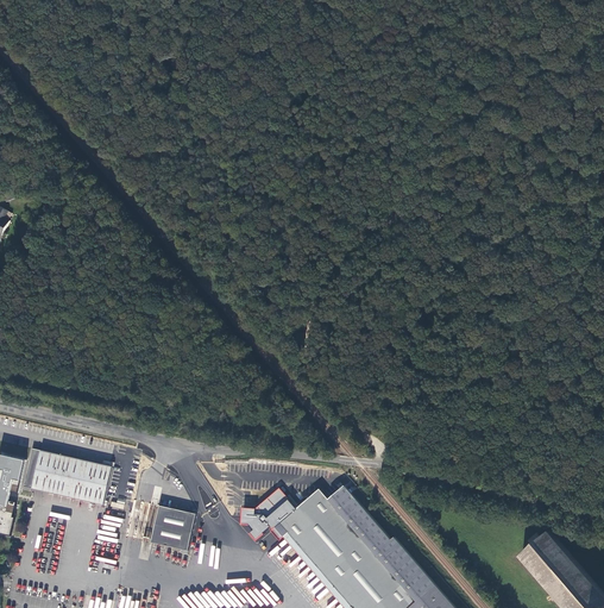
[(101,503),(109,467),(29,447),(20,486),(101,503)]
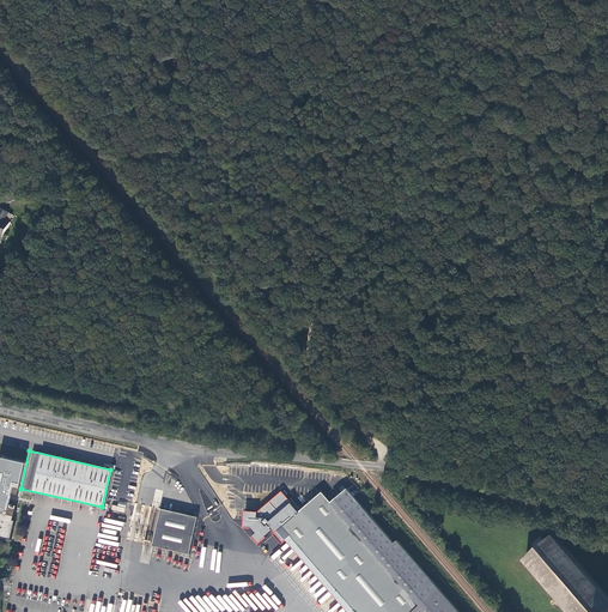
[(4,492),(13,495),(22,461),(0,455),(0,504),(0,502),(4,492)]
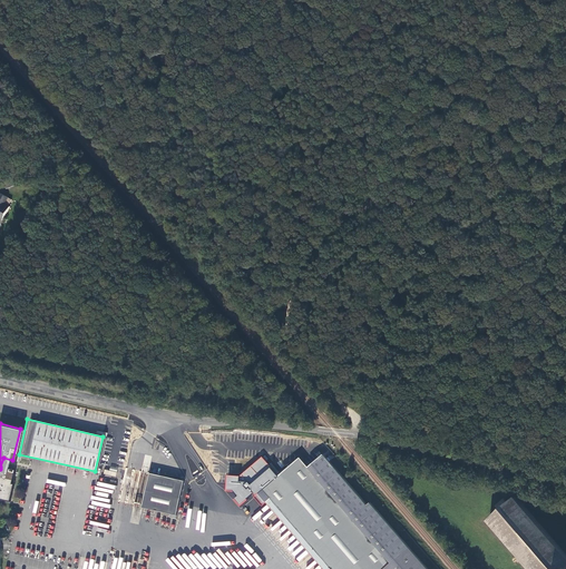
[(322,452),(306,466),(299,455),(298,457),(389,562),(380,568),(426,568),(369,501),(367,503),(322,452)]
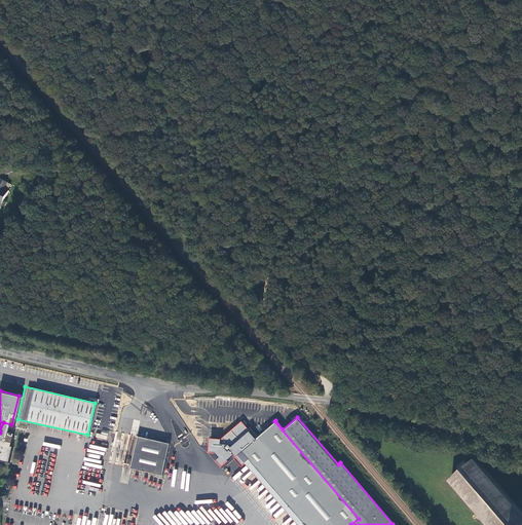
[(350,524),(359,519),(274,421),(269,425),(266,427),(254,439),(248,430),(229,446),(227,444),(219,443),(219,439),(218,439),(208,438),(207,451),(213,452),(217,457),(214,459),(219,465),(226,460),(225,459),(232,454),(233,456),(236,455),(240,452),(247,459),(303,524),(350,524)]
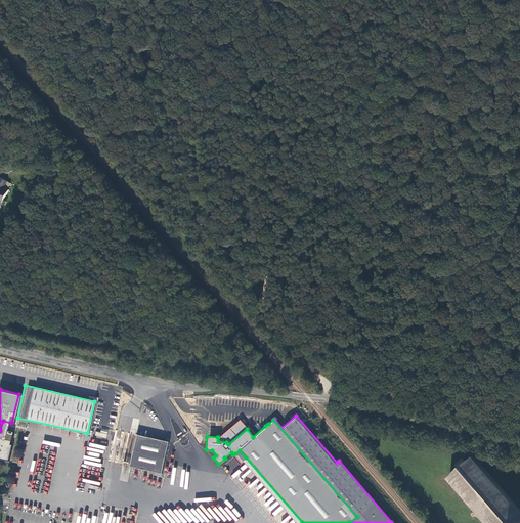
[(239,420),(217,437),(218,437),(218,441),(226,442),(228,444),(247,429),(239,420)]
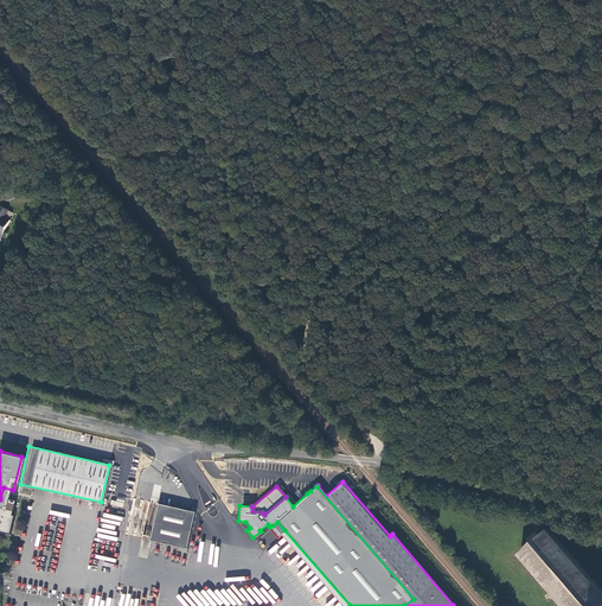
[(11,515),(13,503),(7,502),(8,499),(0,497),(0,499),(0,531),(8,534),(12,516),(11,515)]
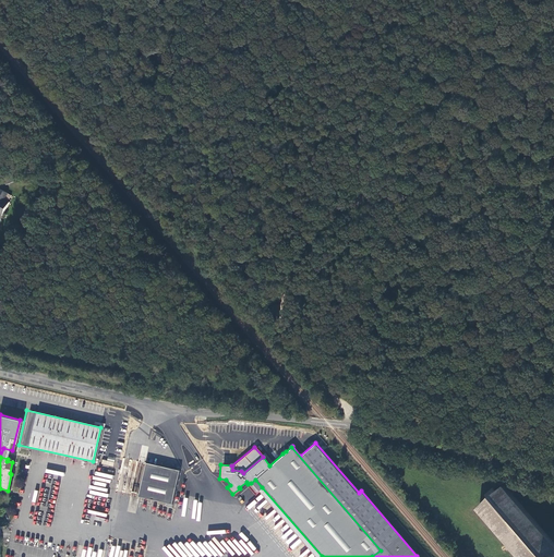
[(170,504),(178,470),(144,462),(136,496),(170,504)]
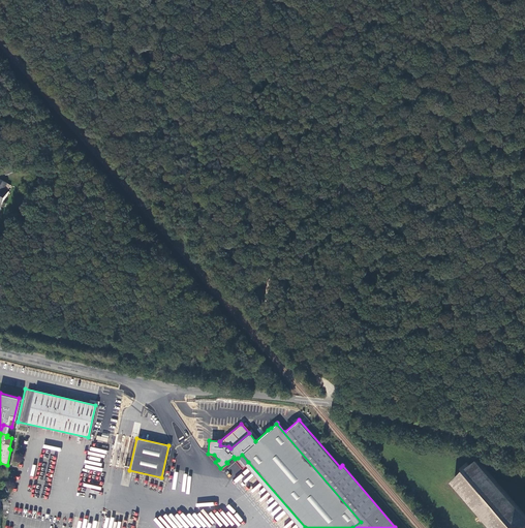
[(245,465),(248,462),(242,455),(238,458),(245,465)]
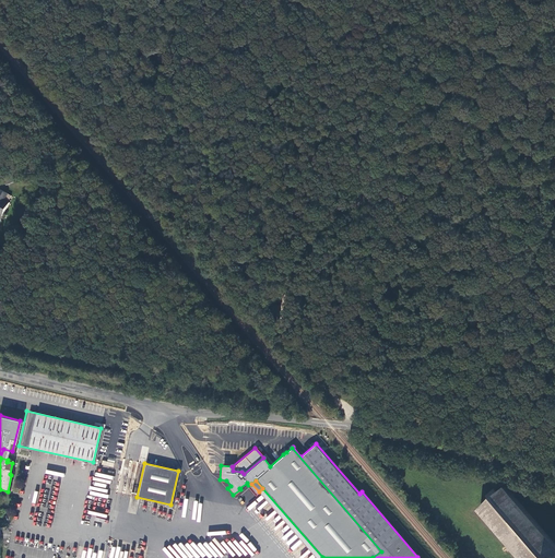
[(254,496),(259,491),(251,484),(248,485),(246,487),(254,496)]
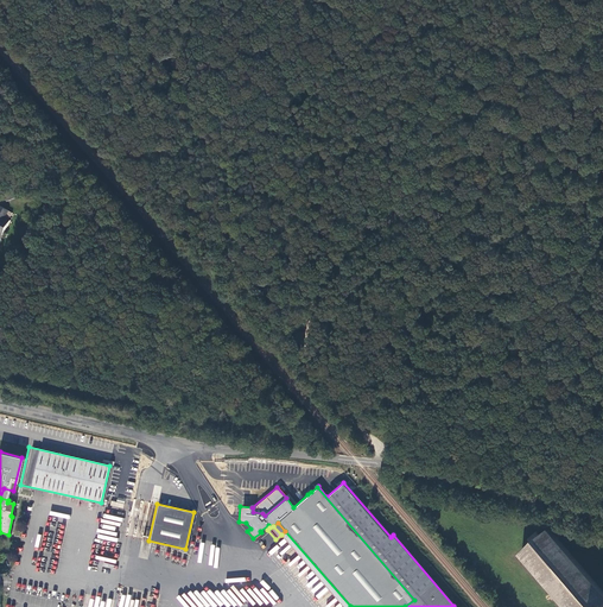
[(602,606),(602,594),(546,528),(537,536),(532,530),(524,537),(528,543),(518,551),(564,606),(602,606)]
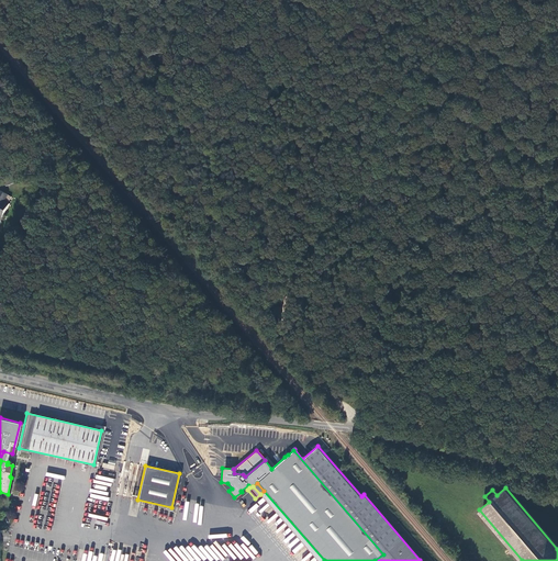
[(316,560),(324,560),(264,491),(260,494),(316,560)]
